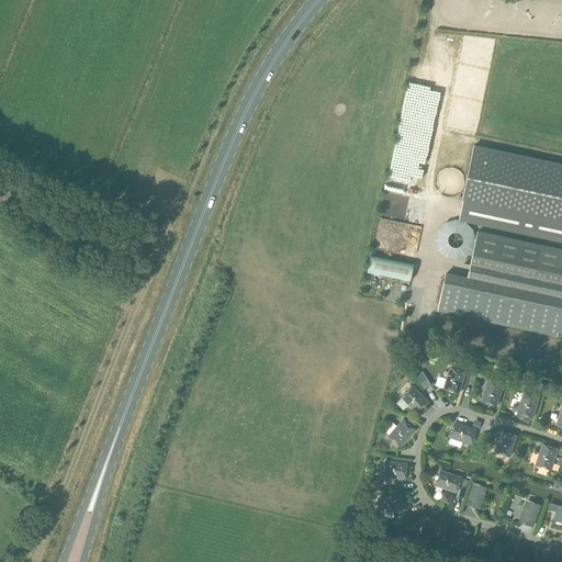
[(561,164),(475,145),(459,221),(561,242),(561,164)]
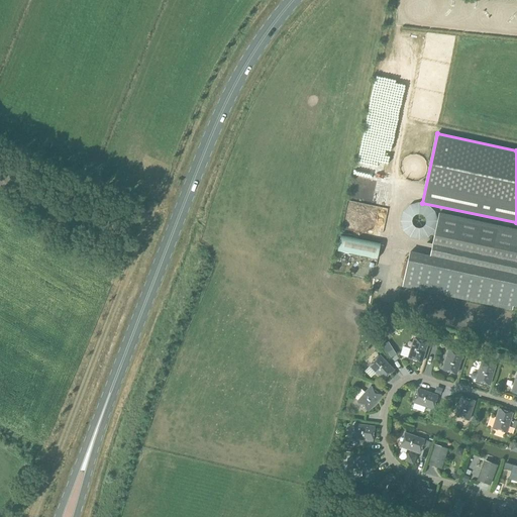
[(516,229),(438,213),(436,225),(429,255),(411,251),(404,286),(511,308),(512,304),(516,304),(516,229)]
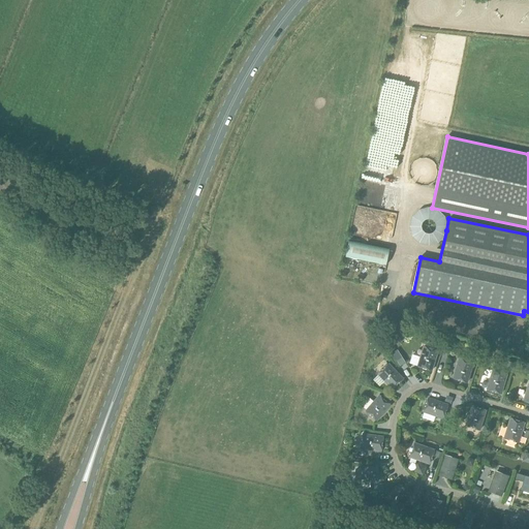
[(348,240),(345,257),(385,266),(389,248),(348,240)]
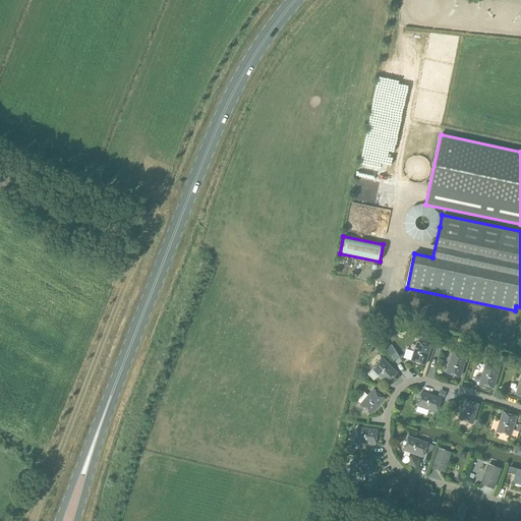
[(417,341),(411,361),(424,365),(431,346),(417,341)]
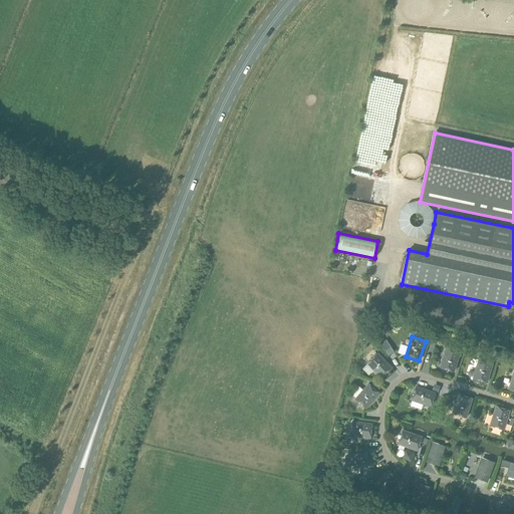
[(446,348),(440,367),(454,371),(460,352),(446,348)]
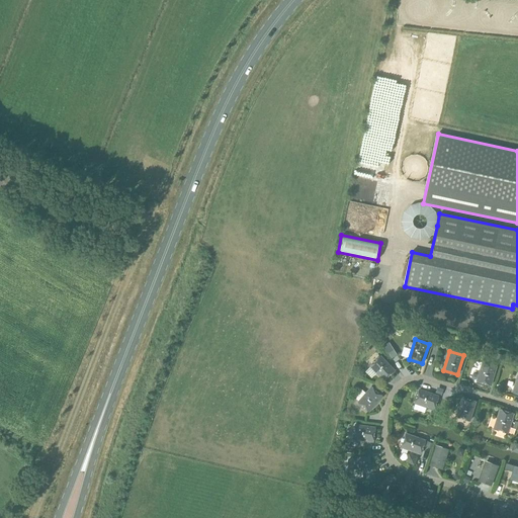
[(370,366),(384,380),(395,371),(380,356),(370,366)]
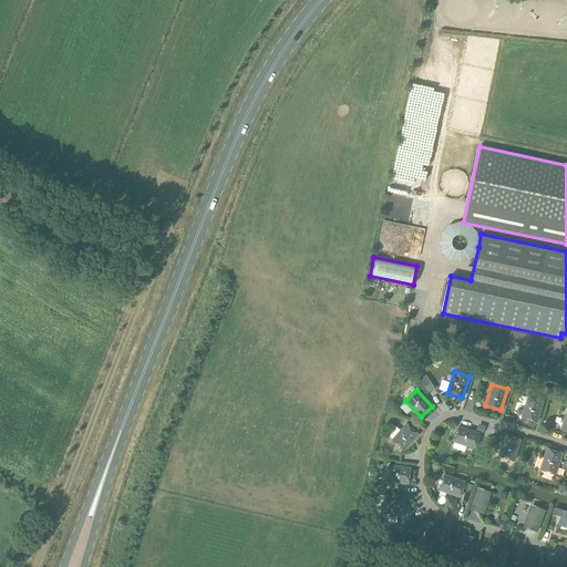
[(528,397),(522,418),(537,422),(543,401),(528,397)]
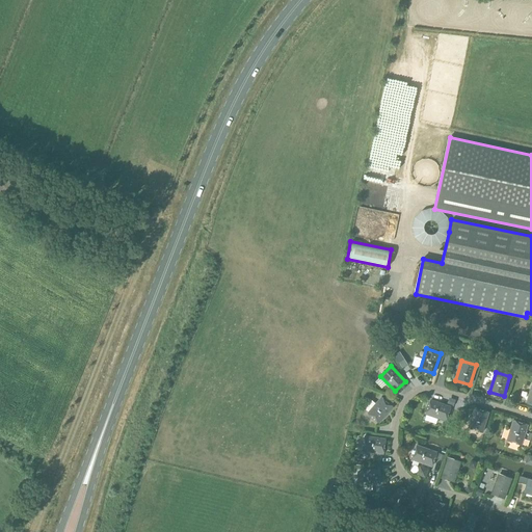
[(381,398),(368,414),(379,423),(393,407),(381,398)]
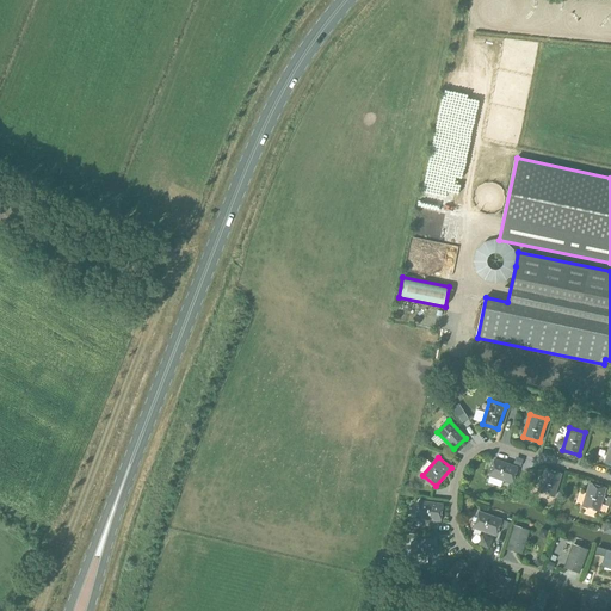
[(494,460),(489,475),(512,483),(517,468),(494,460)]
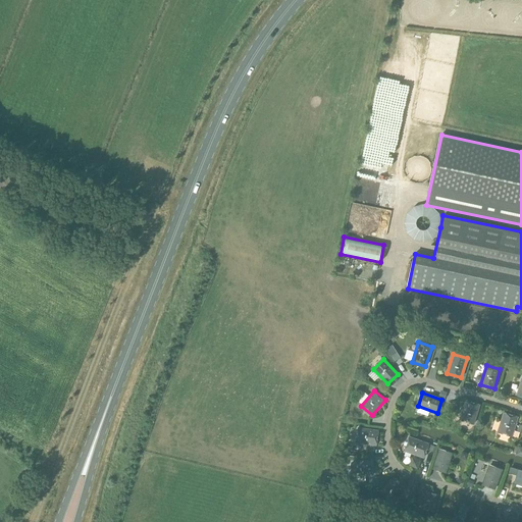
[(465,401),(459,420),(473,424),(479,405),(465,401)]
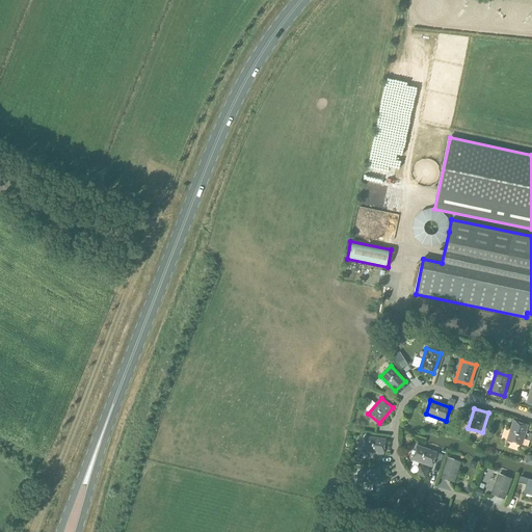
[(513,421),(507,441),(521,445),(527,425),(513,421)]
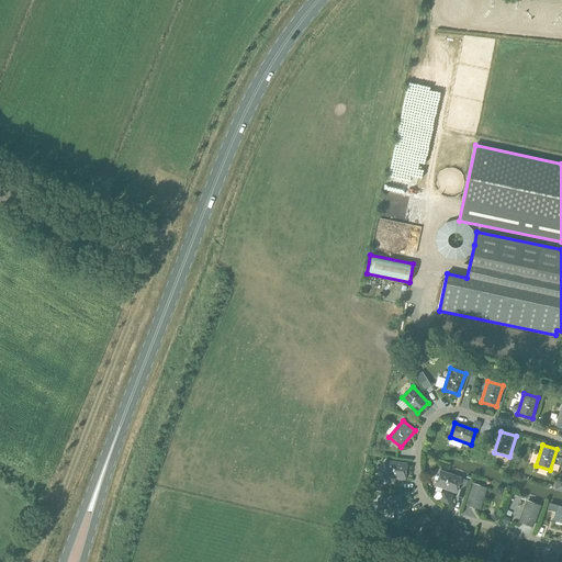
[(385,461),(383,476),(405,480),(407,464),(385,461)]
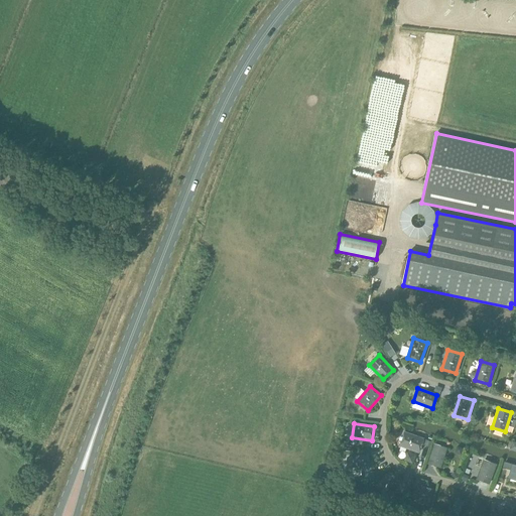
[(404,432),(400,445),(419,453),(423,439),(404,432)]
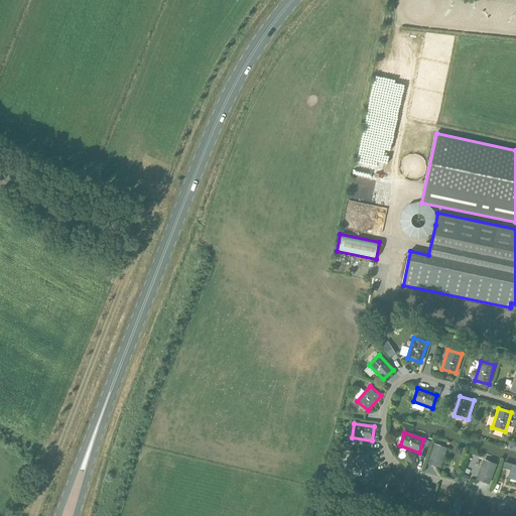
[(433,448),(428,464),(440,468),(443,458),(444,459),(446,452),(439,449),(439,450),(433,448)]
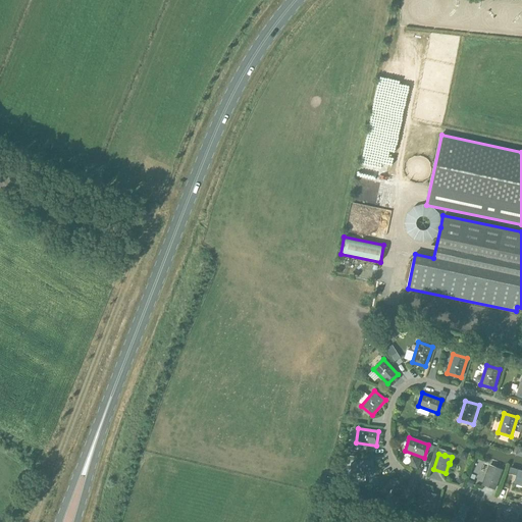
[(351,463),(353,477),(373,475),(371,461),(351,463)]
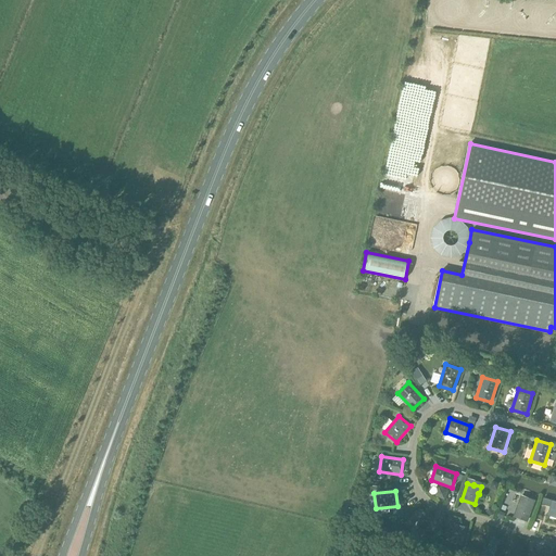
[(520,500),(514,516),(527,521),(530,510),(531,512),(534,504),(527,502),(527,503),(520,500)]
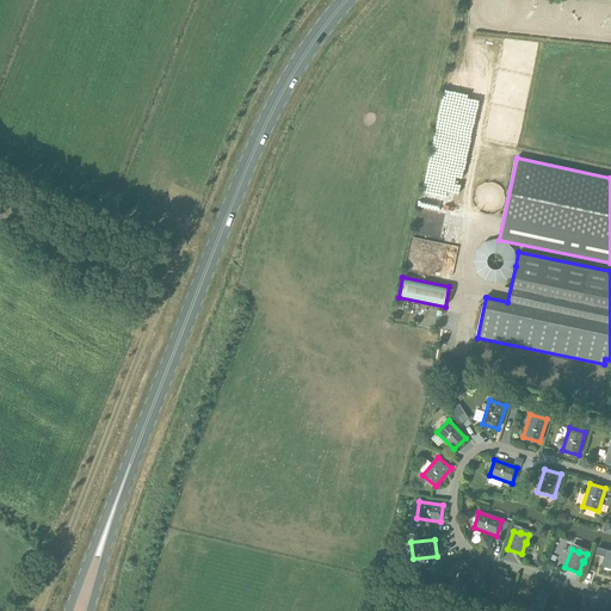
[(460,559),(443,575),(449,581),(466,565),(460,559)]
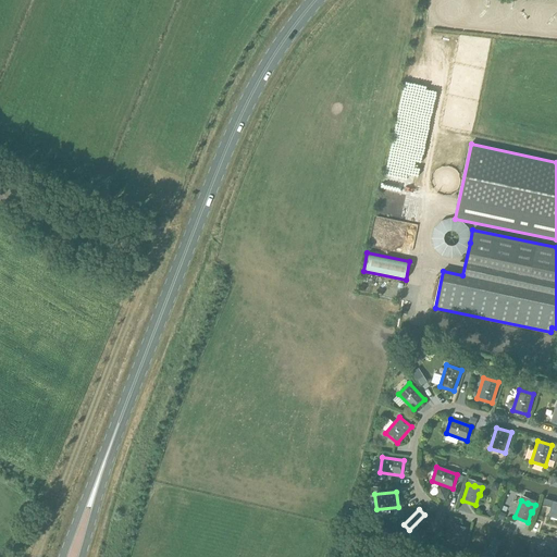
[(455,525),(450,543),(462,546),(467,529),(460,528),(459,527),(457,525),(455,525)]
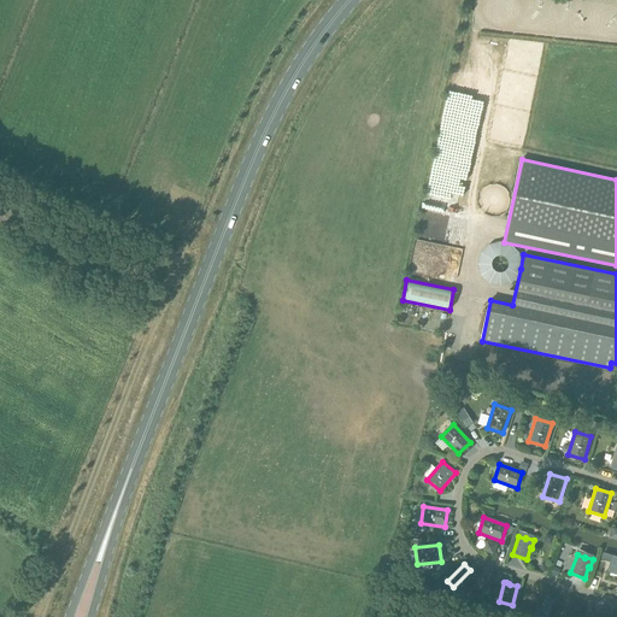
[(535,597),(532,610),(539,612),(542,599),(535,597)]
